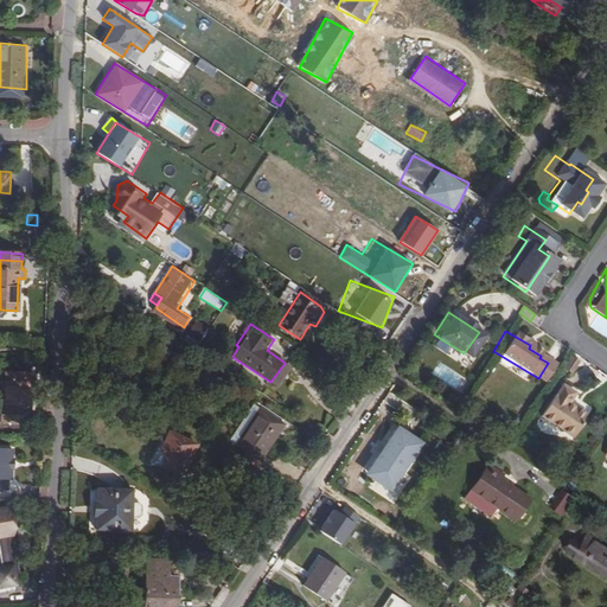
[(0,408),(0,421),(31,422),(32,374),(7,372),(7,382),(4,382),(4,409),(0,408)]
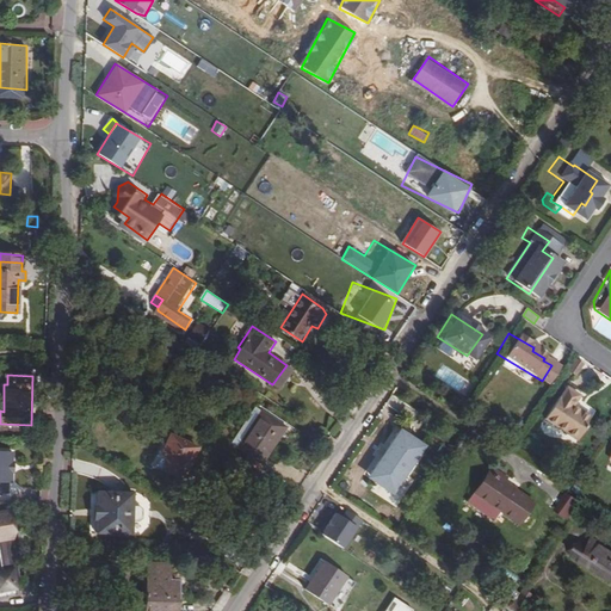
[(568,434),(581,413),(565,401),(571,393),(556,383),(537,415),(568,434)]
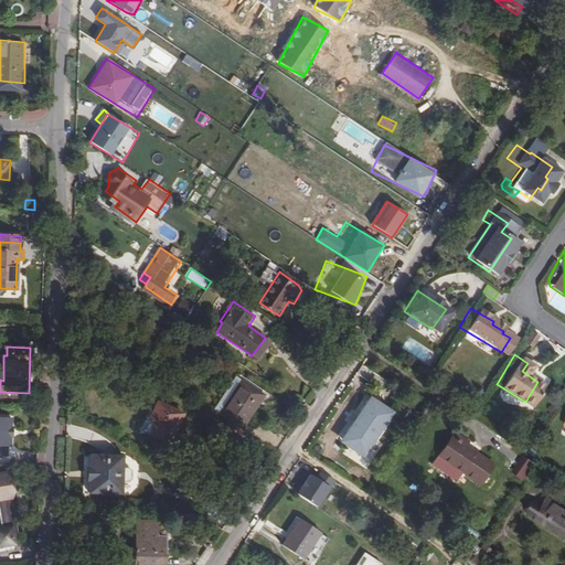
[(238,383),(216,414),(244,434),(269,398),(247,382),(244,386),(238,383)]
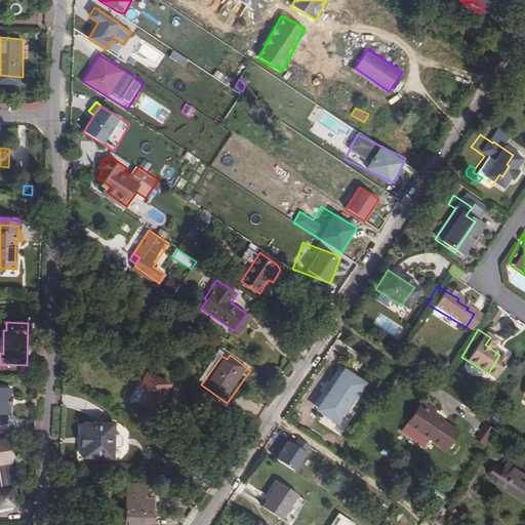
[(342,368),(316,412),(339,427),(367,382),(342,368)]
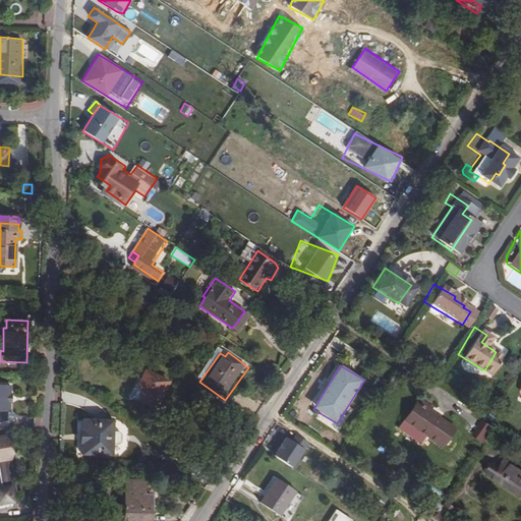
[(520,370),(512,386),(520,392),(520,370)]
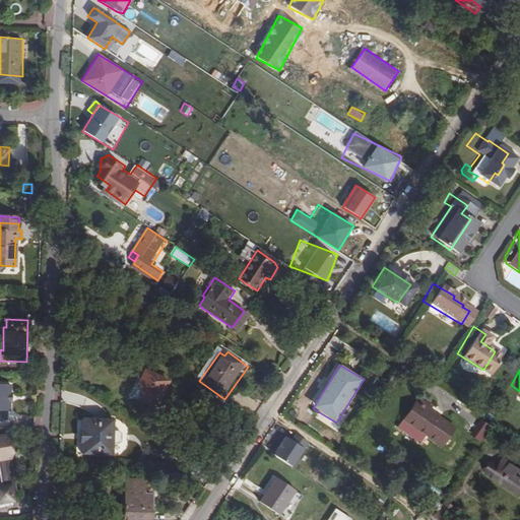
[(161,413),(174,383),(148,372),(140,391),(145,393),(141,404),(161,413)]
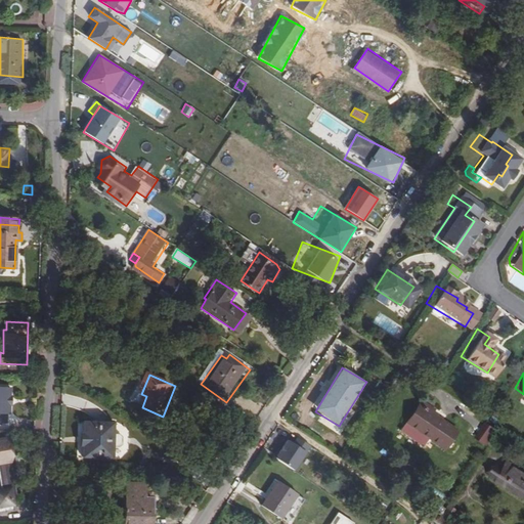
[(0,403),(16,404),(16,397),(14,397),(15,388),(0,387),(0,403)]
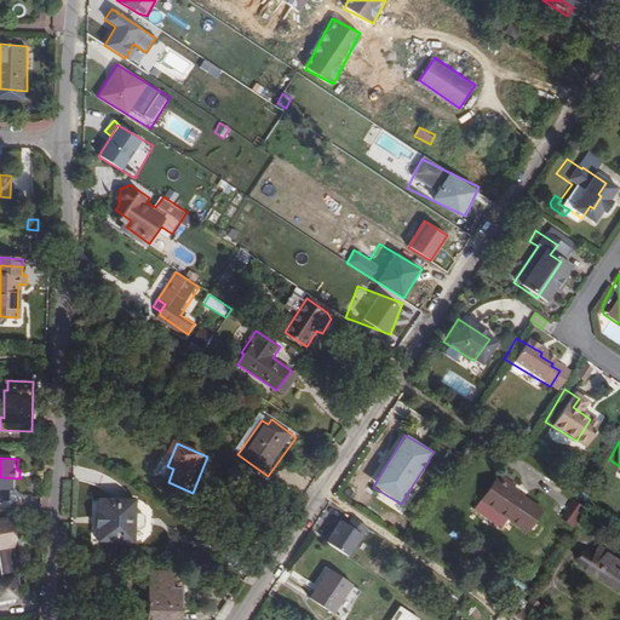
[(520,529),(537,504),(493,475),(475,498),(520,529)]
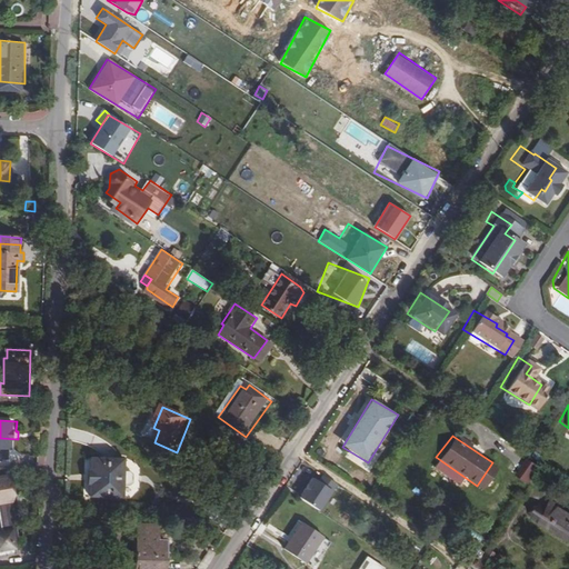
[(18,439),(0,438),(0,459),(12,460),(13,450),(16,450),(16,441),(18,441),(18,439)]
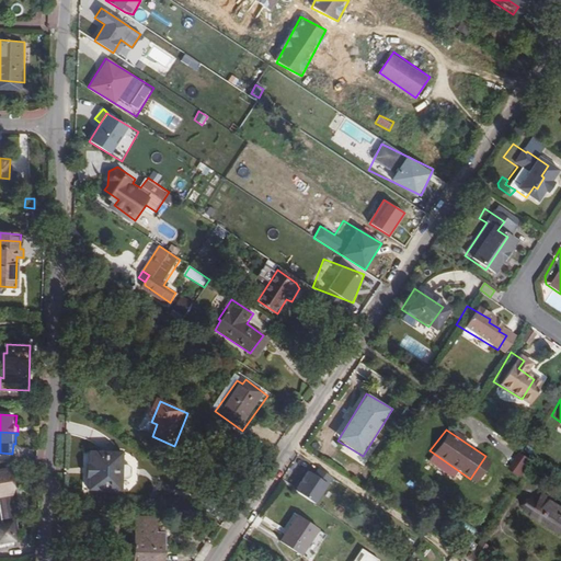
[(518,472),(531,454),(519,446),(507,464),(518,472)]
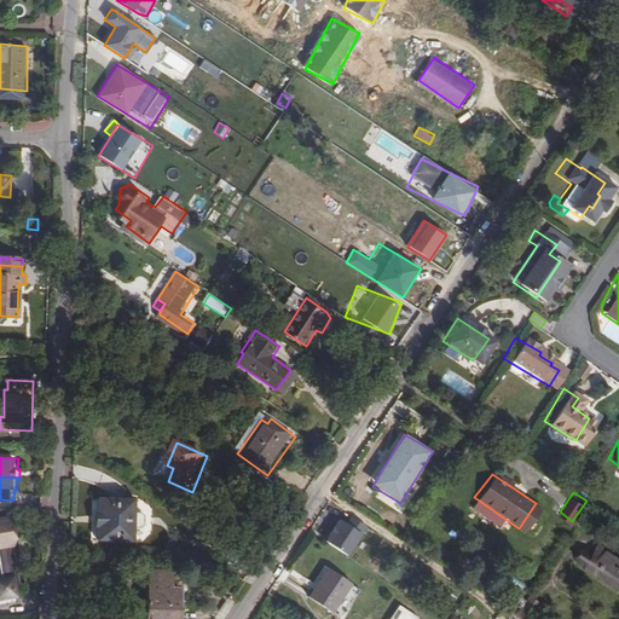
[(96,513),(96,528),(96,542),(133,543),(133,528),(142,528),(143,513),(132,513),(132,498),(96,498),(96,513)]
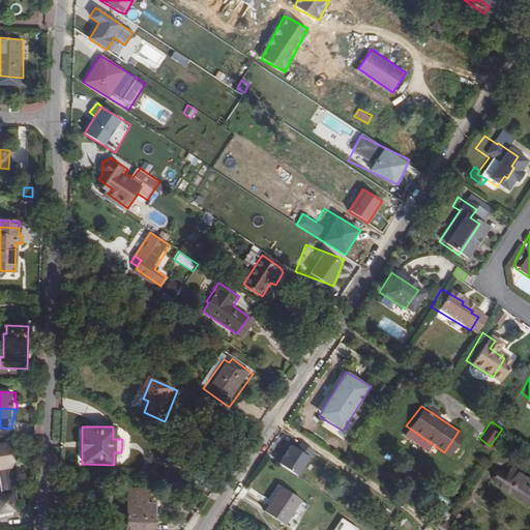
[(298,476),(314,453),(295,440),(278,463),(298,476)]
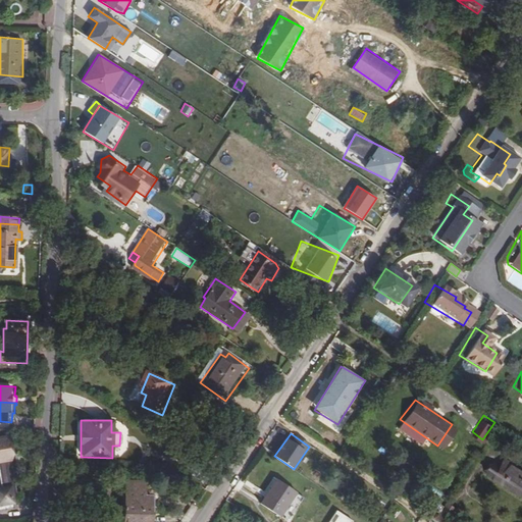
[(6,437),(0,438),(0,511),(11,510),(9,497),(14,496),(6,437)]
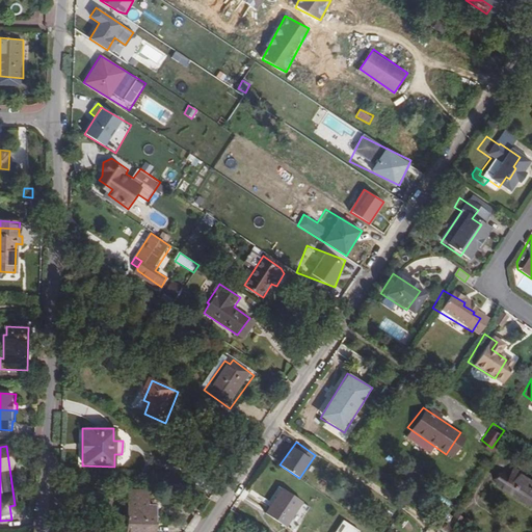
[(531,500),(531,472),(513,460),(510,466),(503,461),(494,475),(531,500)]
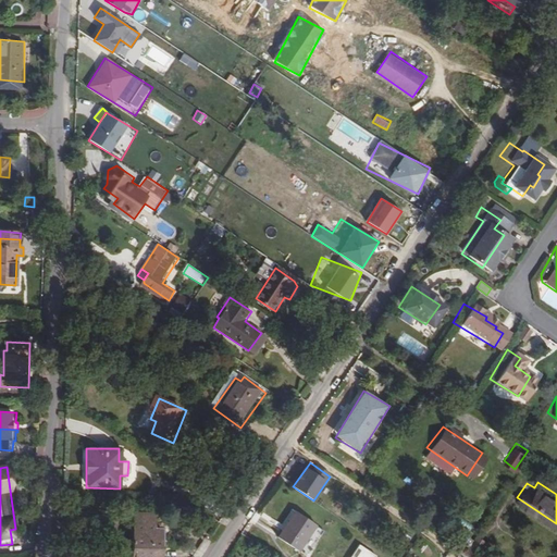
[(295,547),(312,522),(291,507),(273,532),(295,547)]
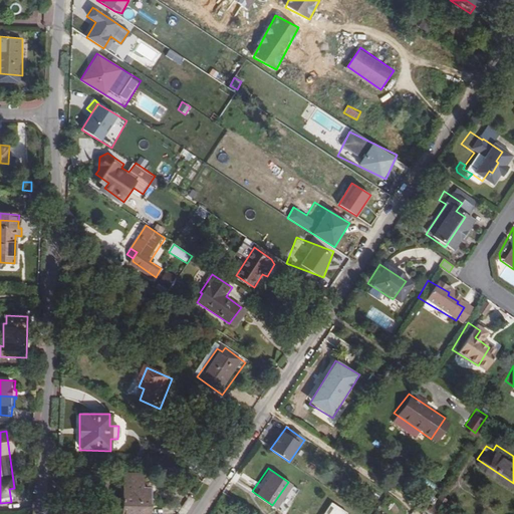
[(117,476),(116,513),(146,513),(147,489),(138,488),(138,475),(117,476)]
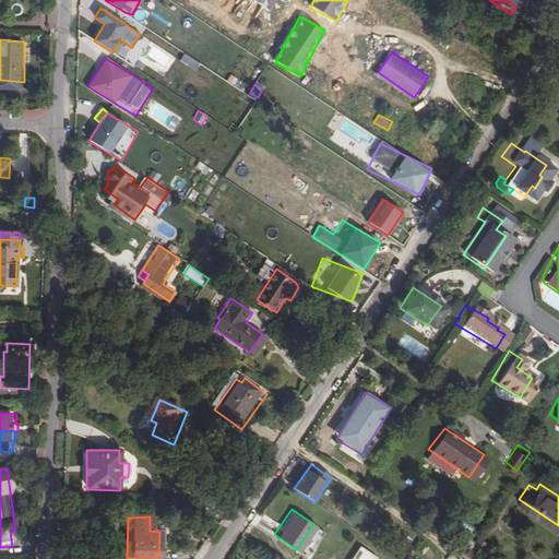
[(393,558),(396,556),(383,547),(380,552),(389,558),(393,558)]
